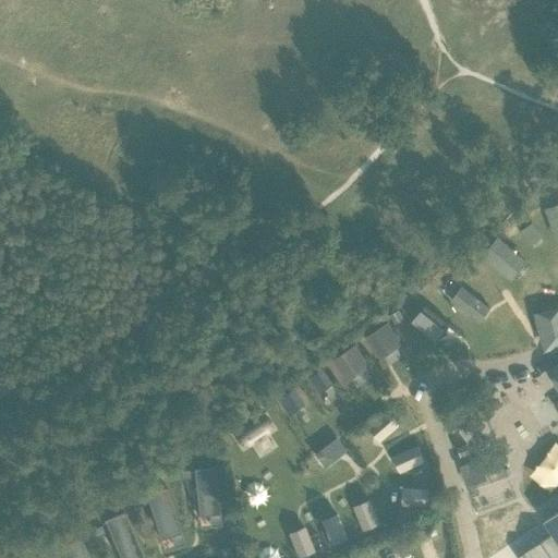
[(403,344),(388,323),(365,338),(380,360),(403,344)]
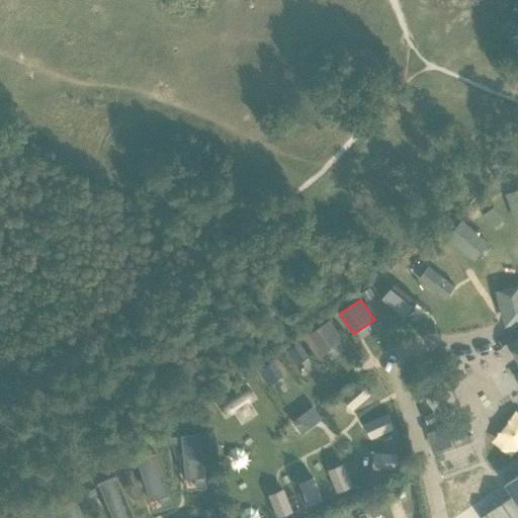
[(323,354),(344,341),(330,320),(309,334),(323,354)]
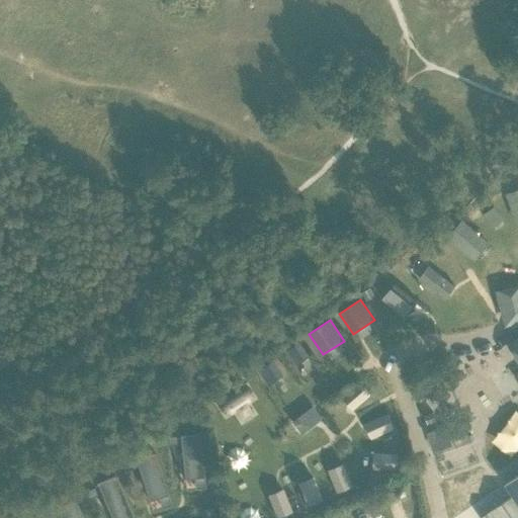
[(506,414),(517,405),(517,339),(507,347),(516,359),(484,380),(506,414)]
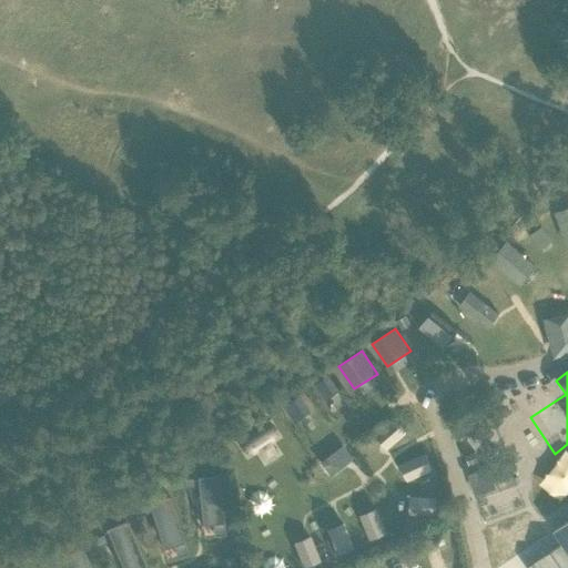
[(325,401),(340,391),(330,374),(314,385),(325,401)]
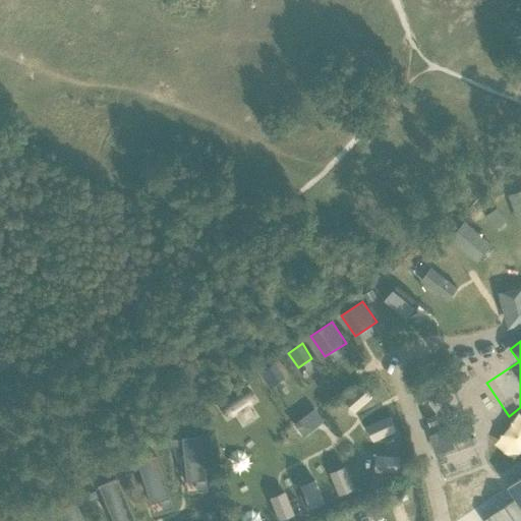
[(270,388),(284,378),(274,363),(261,372),(270,388)]
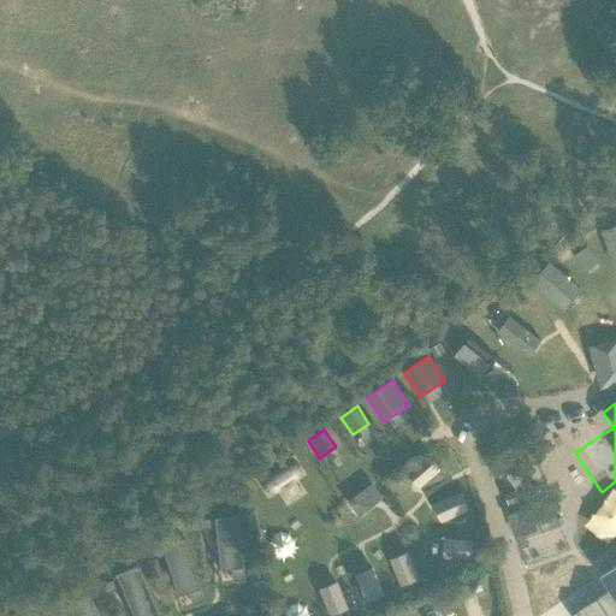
[(609,588),(585,605),(591,615),(615,615),(615,562),(599,574),(609,588)]
